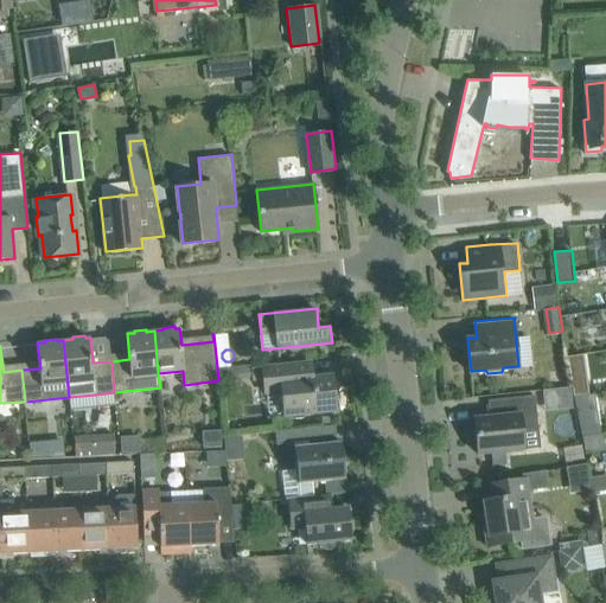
[(263,366),(266,392),(284,390),(286,415),(293,415),(297,417),(306,416),(310,412),(336,410),(333,393),(337,390),(336,379),(332,377),(332,374),(312,376),(311,360),(263,366)]
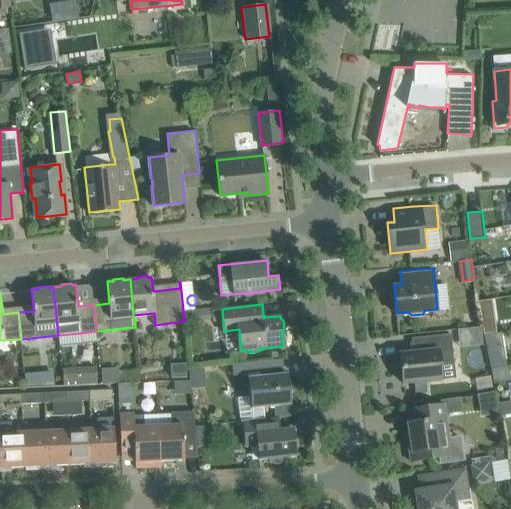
[(198,308),(183,310),(183,314),(184,320),(199,318),(198,308)]
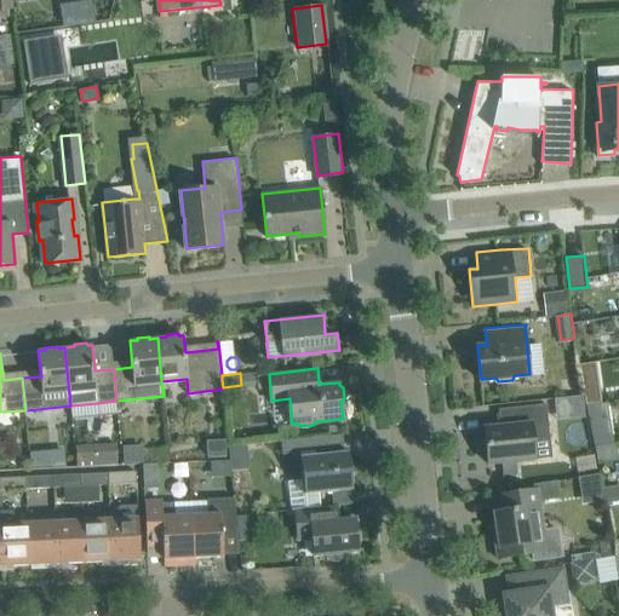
[(602,401),(600,387),(584,390),(586,403),(602,401)]
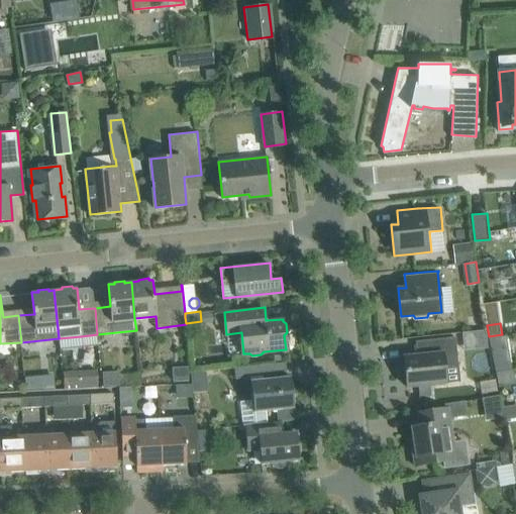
[(478,329),(480,347),(488,346),(486,329),(478,329)]
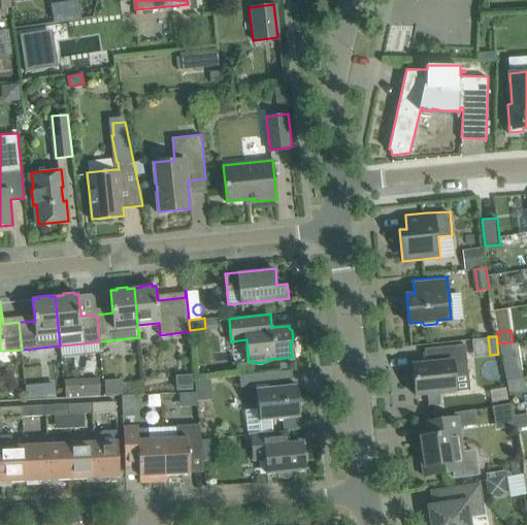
[(516,341),(513,341),(499,343),(501,357),(518,355),(516,341)]
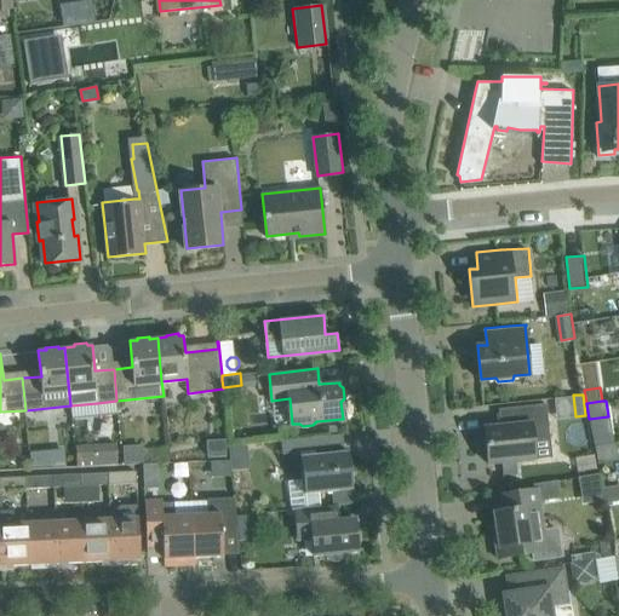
[(546,403),(513,406),(515,422),(486,426),(489,462),(536,458),(533,439),(550,437),(546,403)]
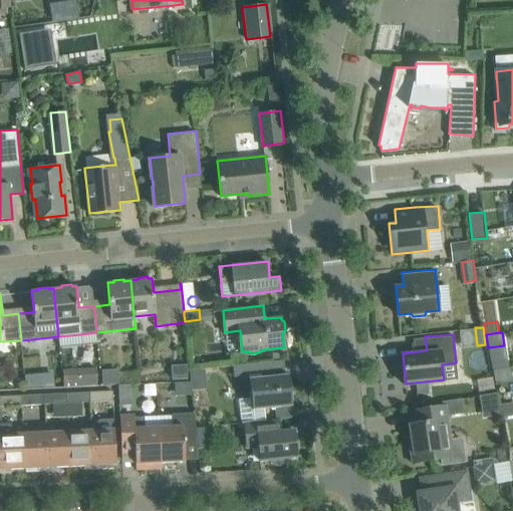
[(242,422),(244,422),(266,420),(265,408),(292,405),(289,374),(262,377),(260,361),(233,364),(234,375),(249,374),(251,397),(239,398),(242,422)]
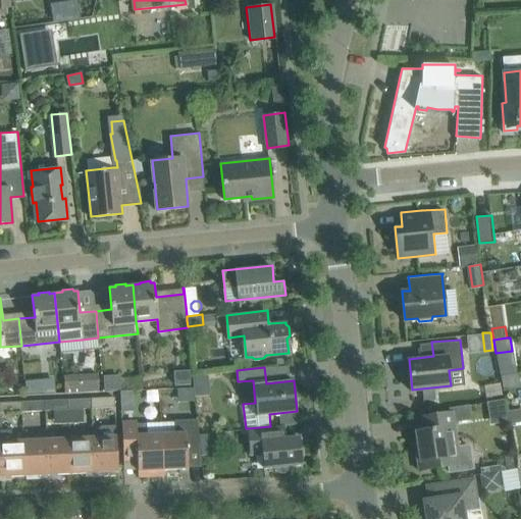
[(65,375),(66,387),(99,386),(98,373),(65,375)]
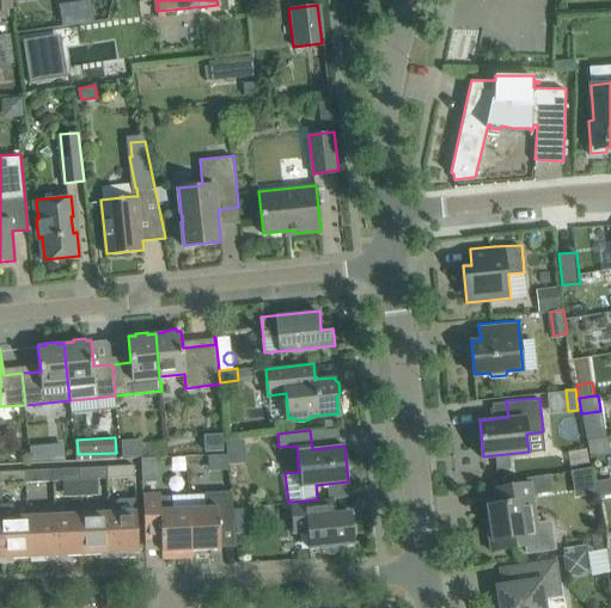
[(135,464),(107,465),(108,477),(135,476),(135,464)]
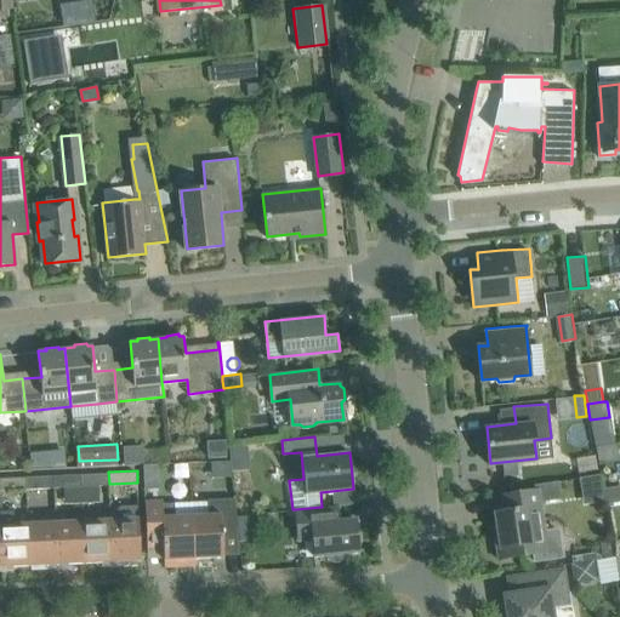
[(108,472),(81,473),(81,485),(109,484),(108,472)]
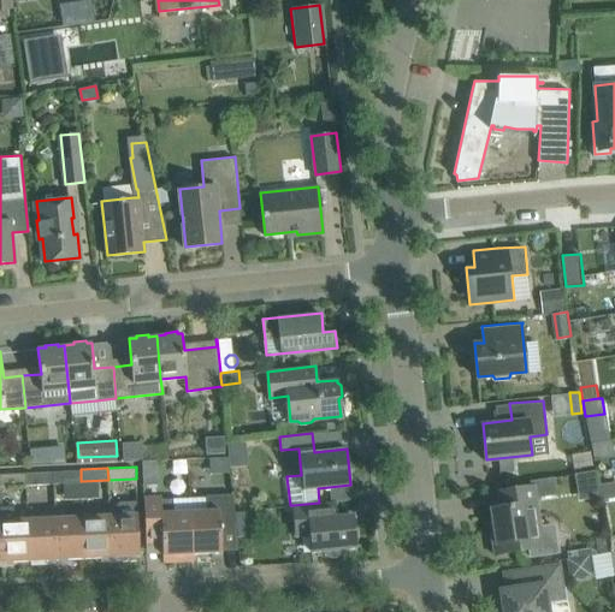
[(81,469),(53,470),(53,482),(81,481),(81,469)]
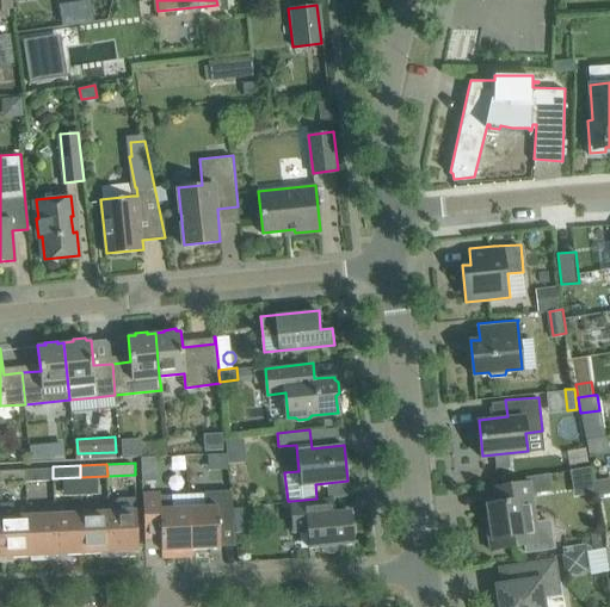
[(53,466),(26,468),(26,479),(53,478),(53,466)]
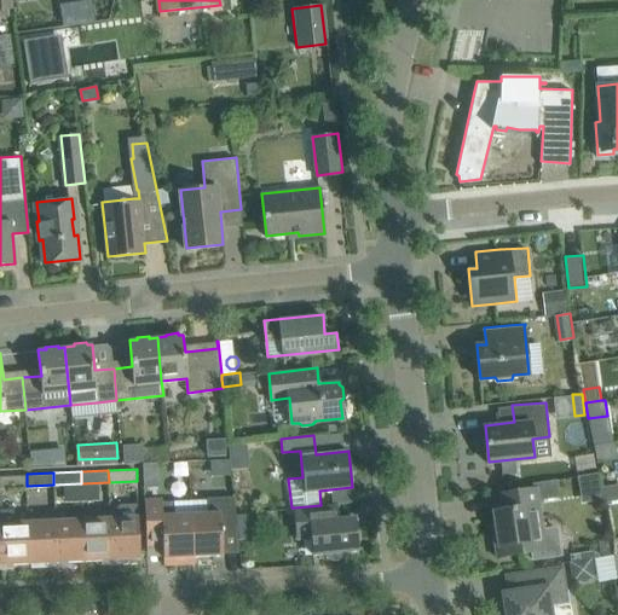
[(27,474),(0,475),(0,487),(27,486),(27,474)]
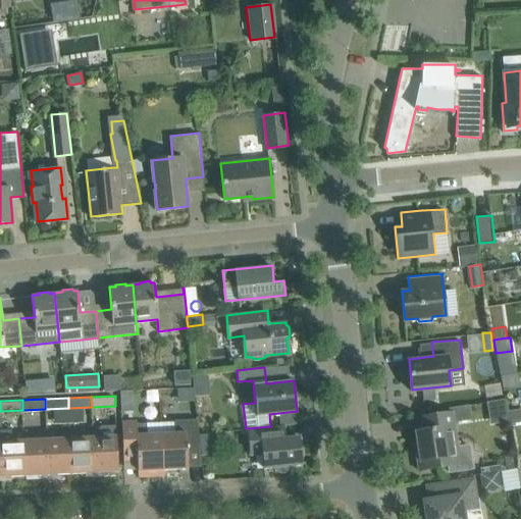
[(200,446),(196,401),(183,402),(184,419),(174,419),(175,432),(161,433),(163,475),(164,475),(164,468),(188,467),(188,446),(200,446)]
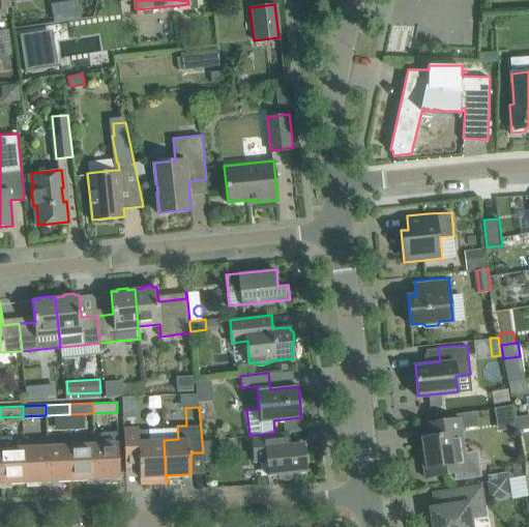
[(428,436),(422,437),(425,459),(423,460),(425,476),(446,473),(456,472),(457,477),(479,474),(476,451),(465,452),(462,431),(466,430),(466,429),(480,426),(478,410),(459,413),(460,417),(446,419),(425,422),(428,436)]
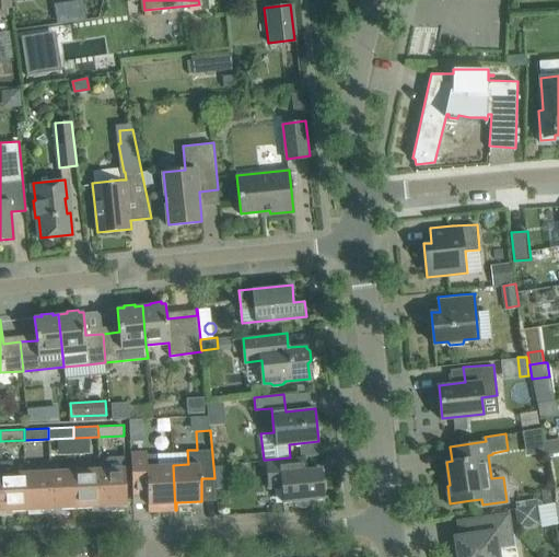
[(175,510),(173,465),(159,465),(158,453),(131,454),(134,494),(148,494),(149,511),(174,510),(175,510)]
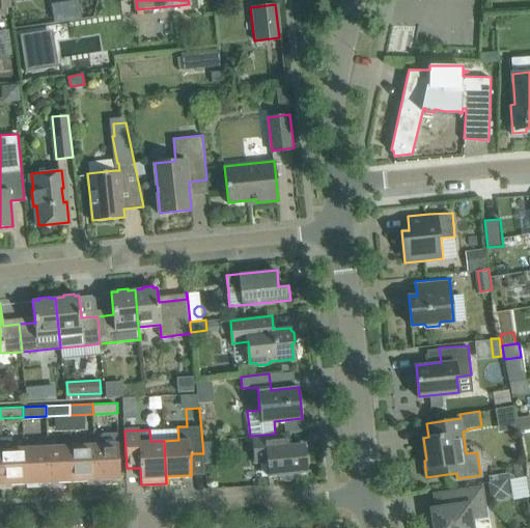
[(275,434),(252,436),(254,463),(267,461),(269,475),(278,474),(280,477),(283,479),(285,480),(288,480),(291,479),(295,478),(297,475),(299,472),(308,471),(305,443),(291,445),(289,432),(275,434)]
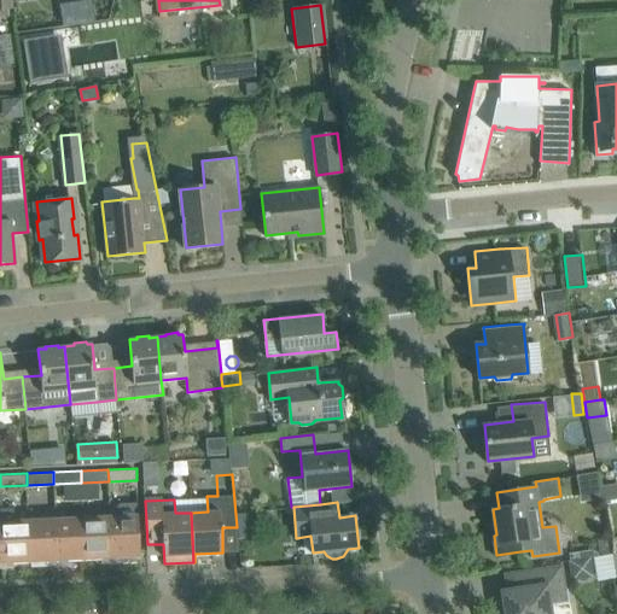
[(110,507),(110,516),(112,559),(122,557),(122,562),(138,561),(138,557),(140,557),(139,533),(138,515),(122,516),(122,510),(116,506),(110,507)]
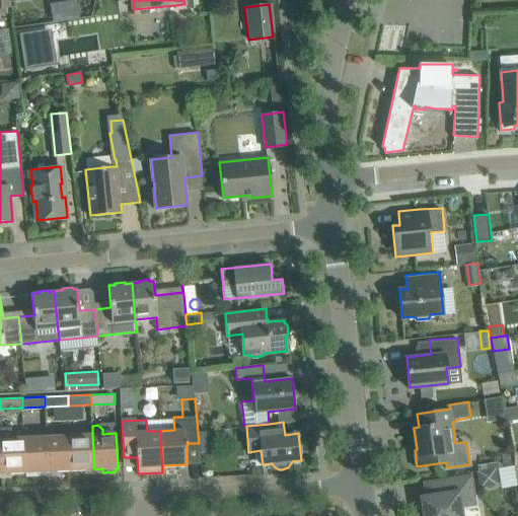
[(0,426),(0,429),(0,433),(2,473),(25,472),(23,437),(12,438),(11,426),(0,426)]
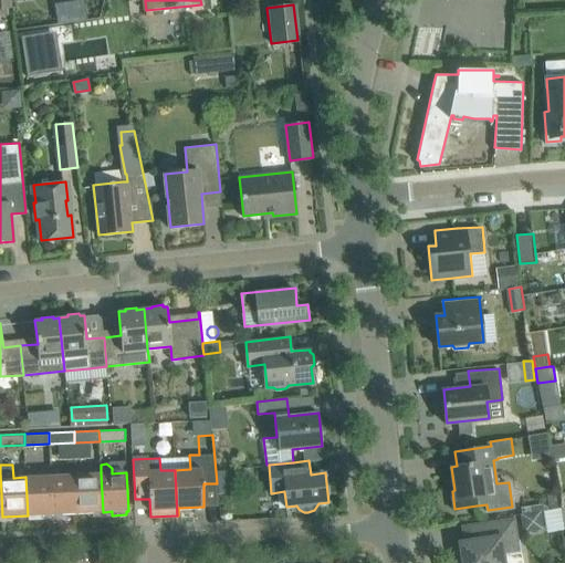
[(101,473),(75,475),(77,513),(103,512),(101,473)]
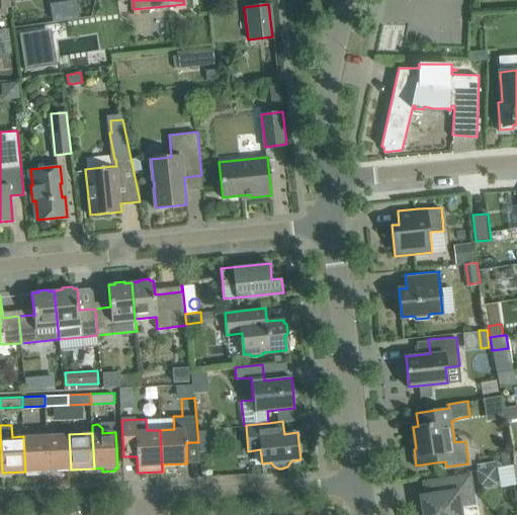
[(69,434),(47,435),(48,470),(71,469),(69,434)]
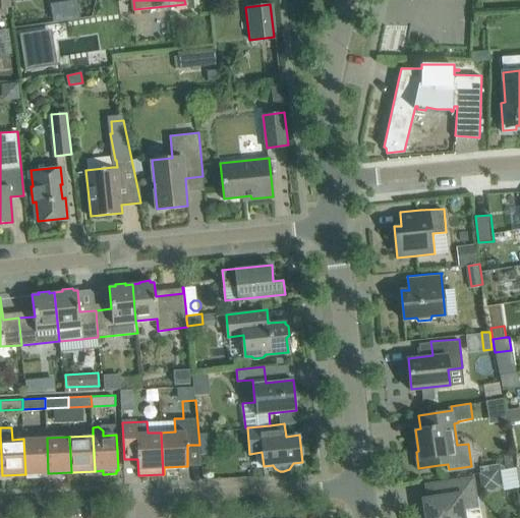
[(47,438),(23,439),(25,474),(26,474),(27,478),(40,477),(40,473),(48,473),(47,438)]
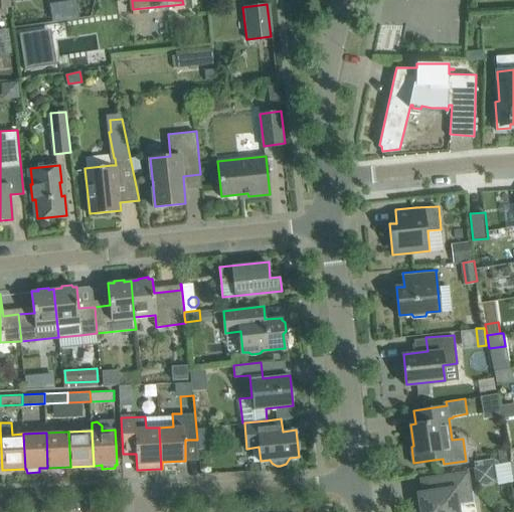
[(430,491),(422,492),(418,493),(420,511),(459,511),(458,501),(460,501),(464,503),(475,501),(474,490),(470,488),(468,471),(427,477),(430,491)]
